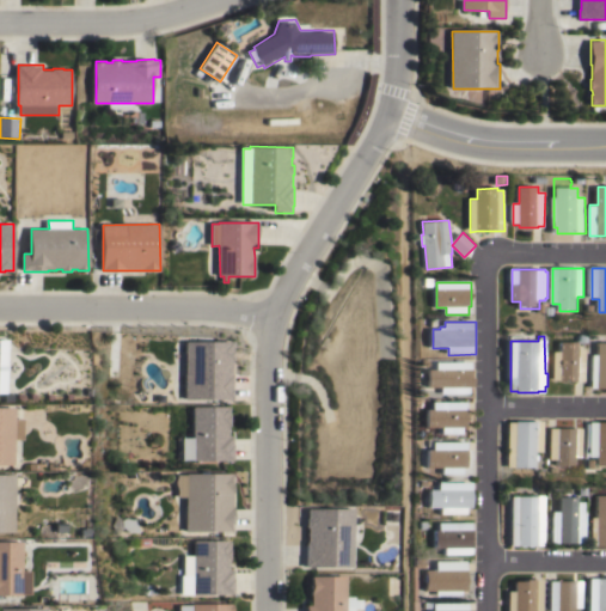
[(236,342),(236,349),(237,349),(237,354),(236,354),(236,361),(234,361),(234,390),(236,390),(236,401),(188,401),(188,397),(185,397),(185,393),(188,393),(188,342),(236,342)]
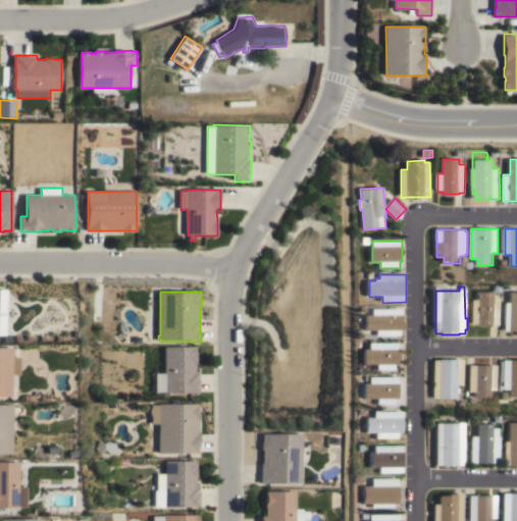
[(493,292),(493,298),(499,298),(499,326),(494,326),(494,327),(485,327),(485,324),(472,324),(472,300),(477,300),(477,293),(493,292)]
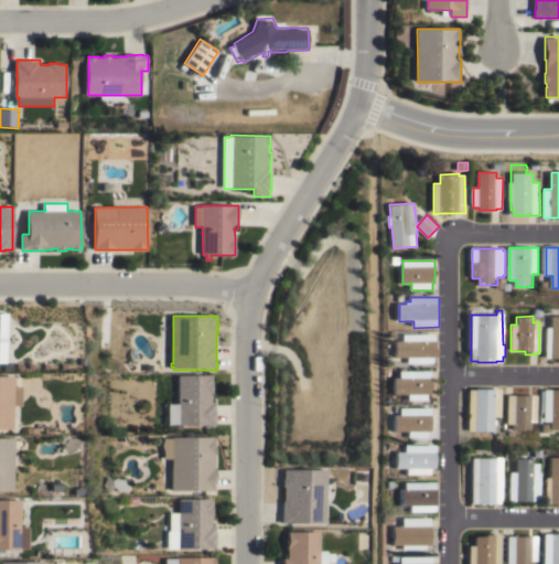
[(558,359),(545,359),(545,328),(549,328),(549,317),(558,317),(558,359)]
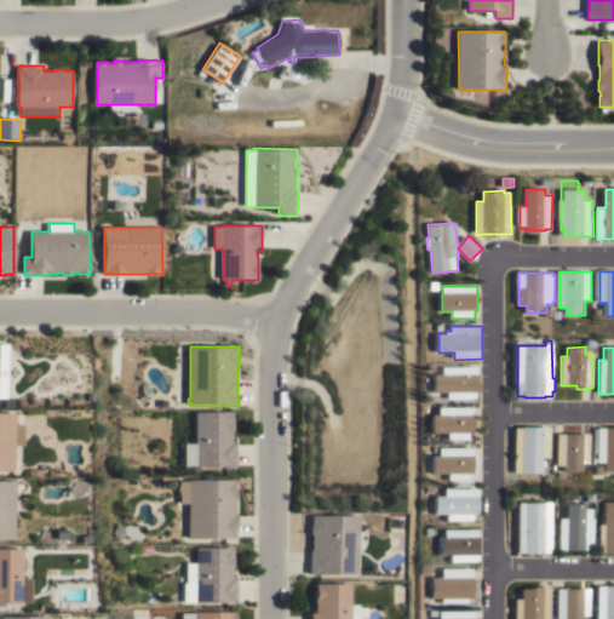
[(480,367),(480,384),(482,384),(482,393),(477,393),(477,400),(448,400),(448,394),(435,394),(435,374),(442,374),(442,373),(442,367),(480,367)]
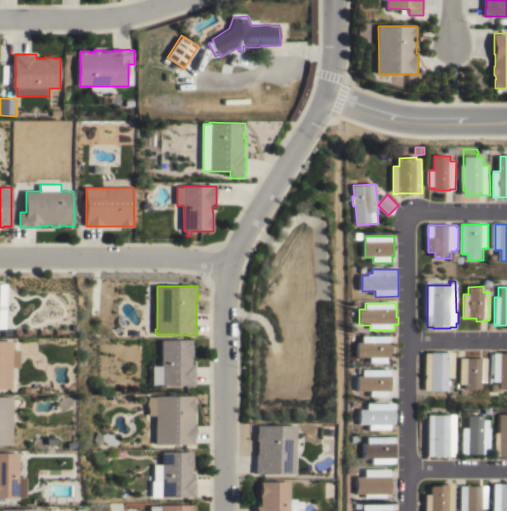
[(391,337),(391,358),(388,358),(388,363),(371,363),(371,358),(358,358),(358,343),(363,343),(363,337),(391,337)]
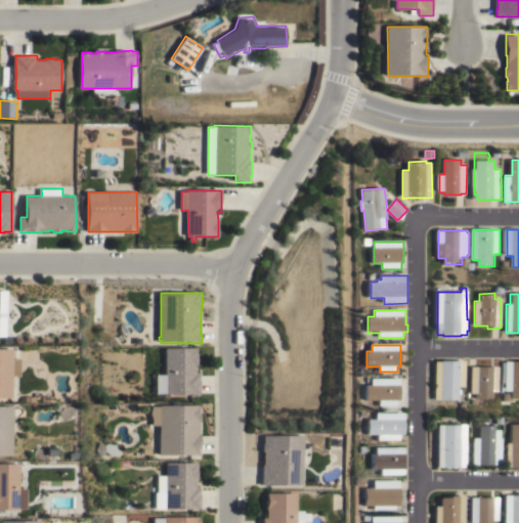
[(197,348),(199,348),(199,365),(198,365),(198,374),(202,374),(203,395),(168,395),(167,349),(197,348)]
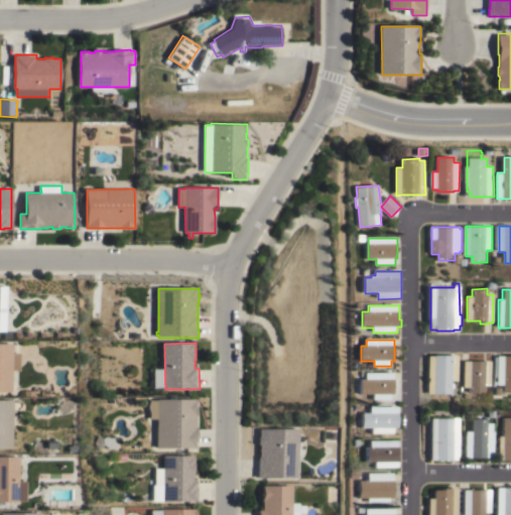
[(13,370),(13,392),(0,392),(0,344),(13,344),(13,354),(21,354),(21,370),(13,370)]
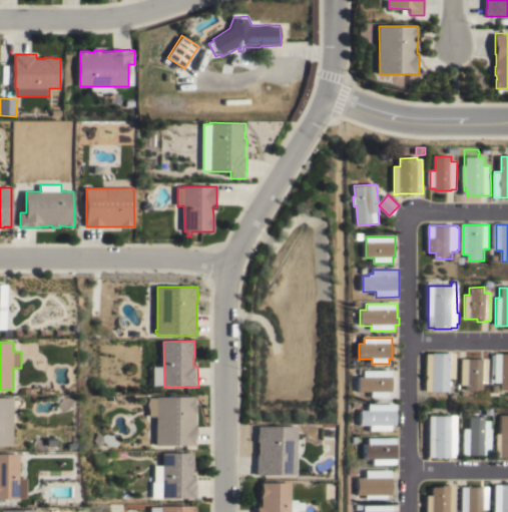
[(433,355),(433,354),(457,354),(457,380),(450,380),(450,393),(433,393),(433,392),(427,392),(427,355),(433,355)]
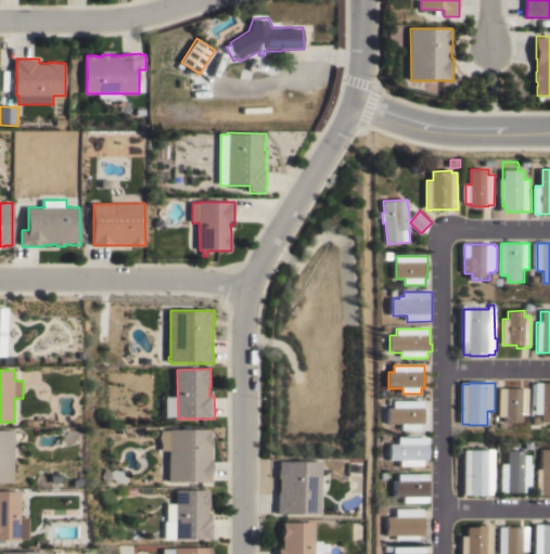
[(549,424),(544,424),(544,415),(534,415),(534,411),(537,411),(537,407),(535,407),(535,385),(537,385),(537,383),(549,383),(549,424)]
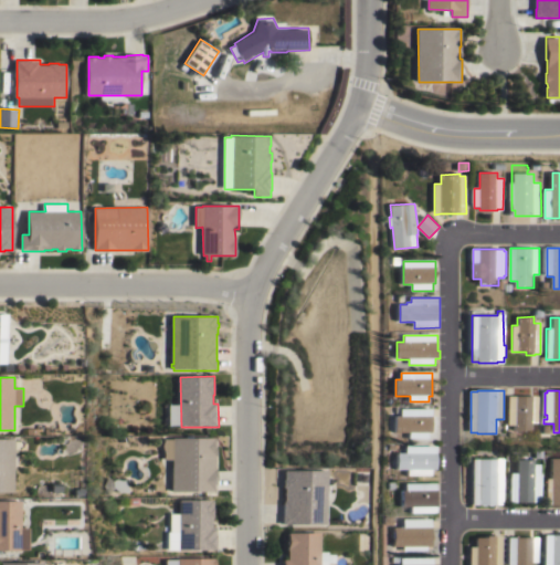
[(539,397),(539,424),(534,424),(534,425),(535,425),(535,429),(532,429),(532,431),(517,431),(517,425),(510,426),(510,397),(539,397)]
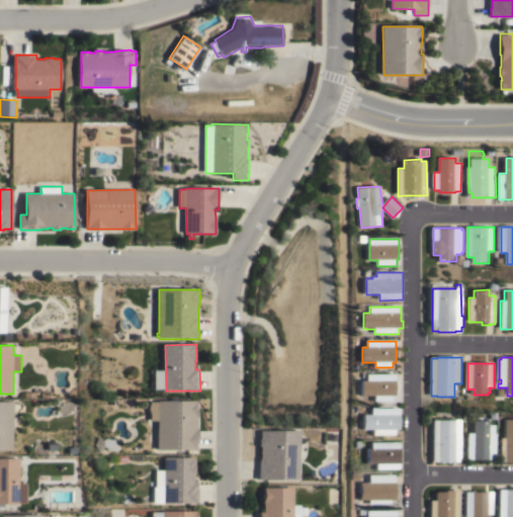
[(375,402),(375,397),(362,397),(362,381),(367,381),(367,374),(397,374),(397,397),(394,397),(394,402),(375,402)]
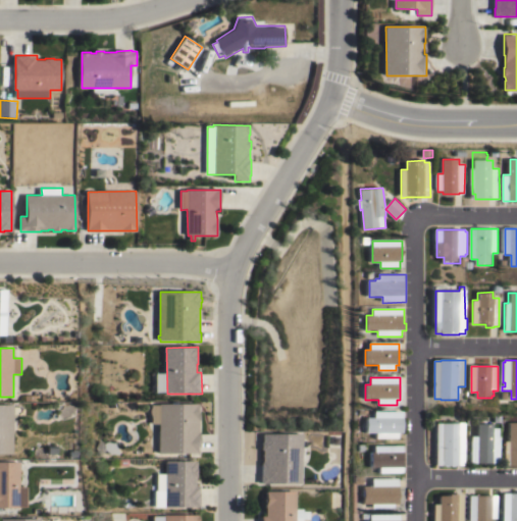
[(200,405),(202,454),(160,454),(160,451),(158,451),(158,447),(160,447),(160,424),(153,424),(153,405),(160,405),(160,404),(200,405)]
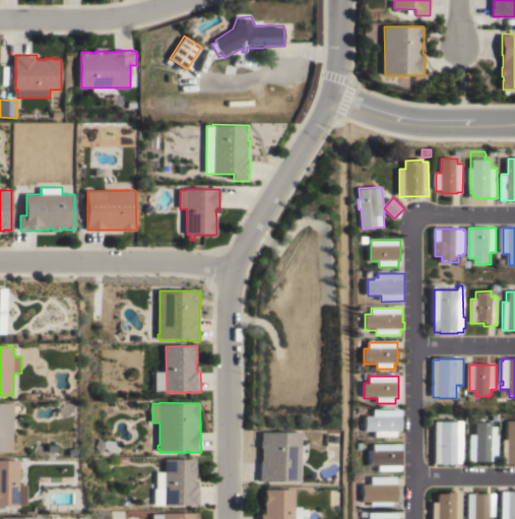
[(0,404),(14,404),(14,453),(0,453),(0,404)]
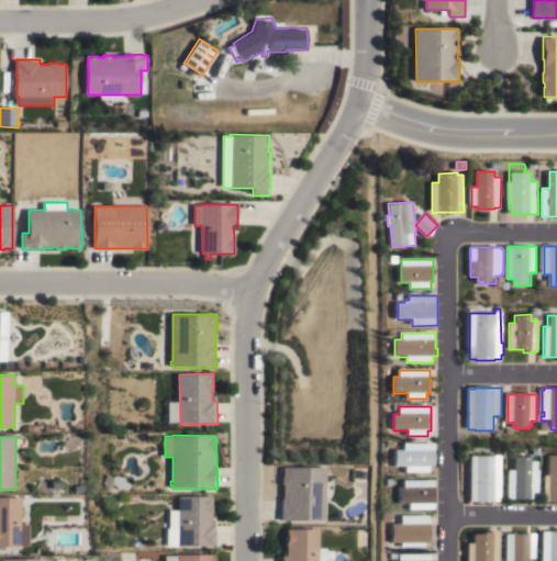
[(435,444),(435,468),(431,468),(431,473),(407,473),(407,467),(397,467),(397,450),(404,450),(404,444),(435,444)]
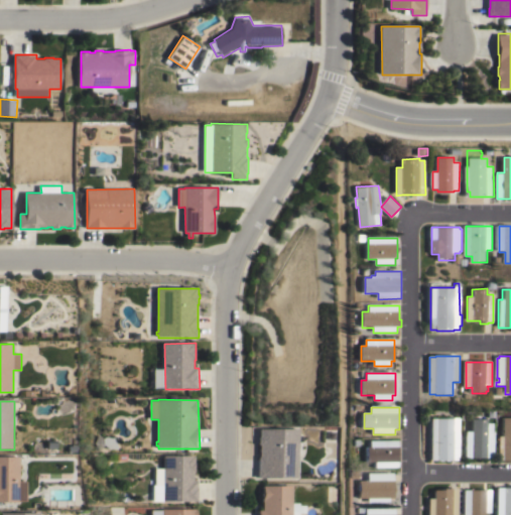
[(439,419),(439,418),(443,418),(461,418),(461,423),(460,423),(460,426),(462,426),(462,431),(460,431),(460,460),(454,460),(454,461),(451,461),(451,462),(446,462),(446,461),(444,461),(444,462),(440,462),(440,461),(432,461),(432,419),(439,419)]
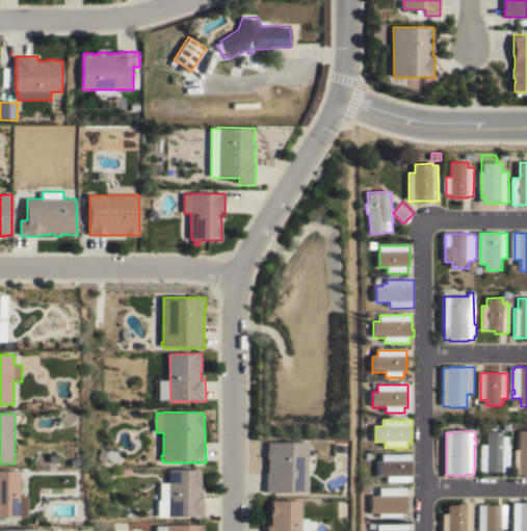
[(519,451),(520,431),(526,431),(526,475),(515,475),(515,451),(519,451)]
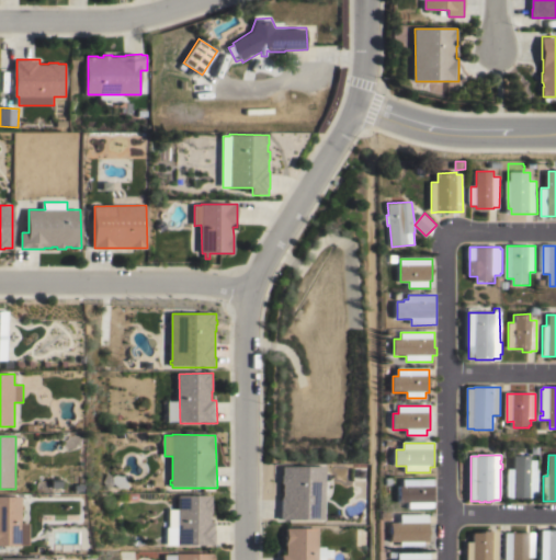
[(530,456),(530,460),(536,460),(536,461),(539,461),(539,476),(536,476),(536,499),(508,499),(508,470),(513,470),(513,456),(530,456)]
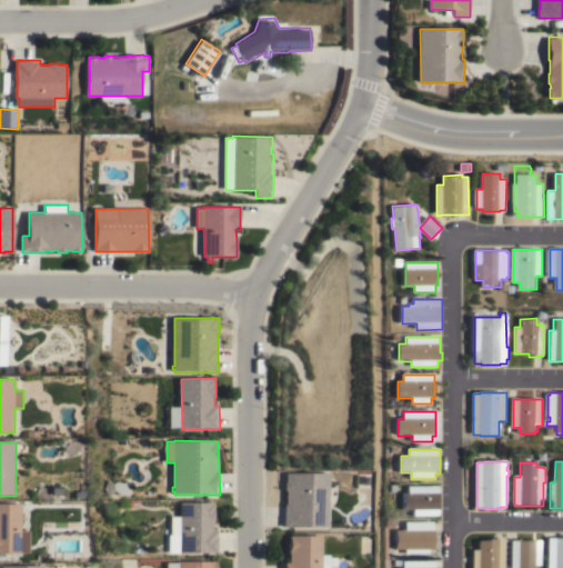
[(329,474),(329,520),(331,520),(331,525),(329,525),(329,529),(285,529),(285,505),(287,505),(287,491),(284,491),(284,482),(285,482),(285,474),(329,474)]
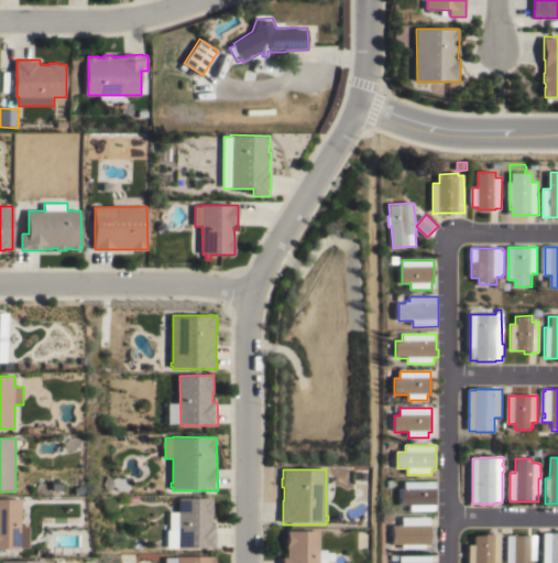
[(437,483),(437,512),(412,512),(412,506),(403,506),(403,489),(406,489),(406,483),(437,483)]
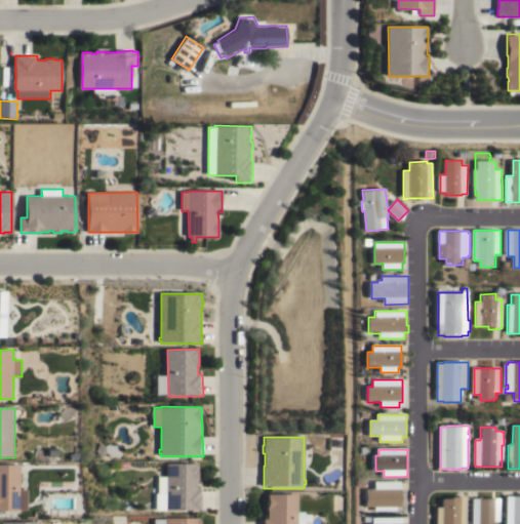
[(199,465),(199,472),(200,472),(200,481),(198,481),(198,489),(202,489),(202,511),(158,511),(158,494),(160,494),(160,478),(168,478),(168,465),(199,465)]
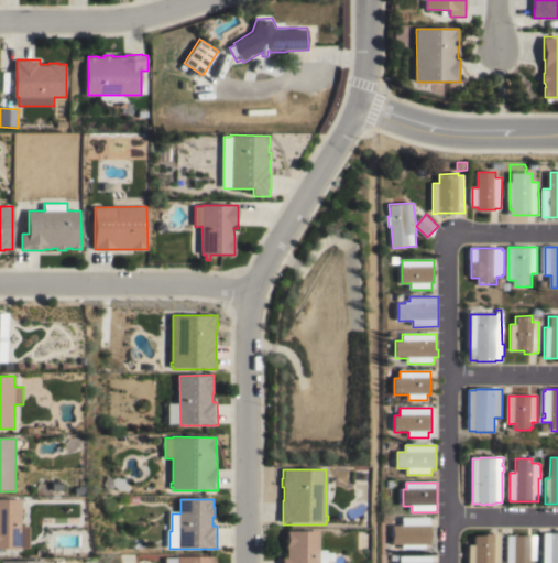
[(0,500),(22,500),(22,528),(30,527),(30,549),(21,549),(21,550),(0,550),(0,500)]
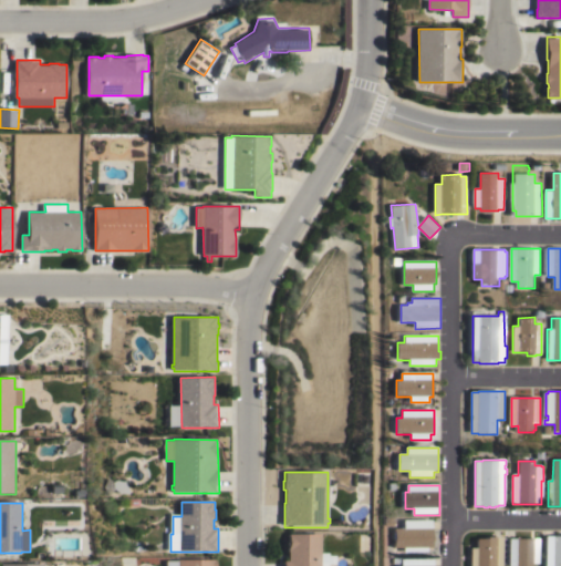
[(396,518),(396,521),(397,521),(397,524),(395,524),(395,527),(387,527),(387,518),(396,518)]
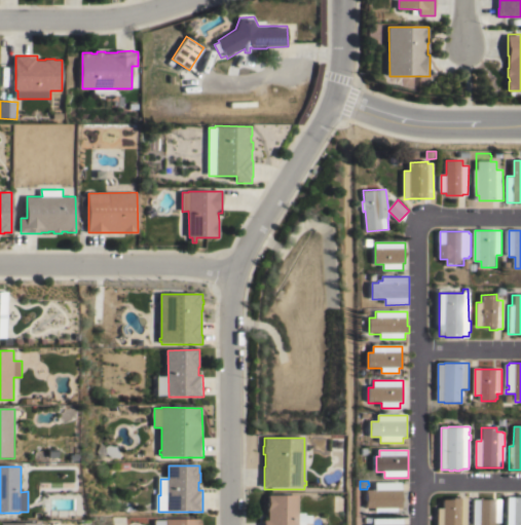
[(400,481),(400,485),(403,485),(403,509),(399,509),(399,513),(376,513),(376,509),(368,509),(368,501),(366,501),(366,494),(368,494),(368,490),(377,490),(377,485),(379,485),(379,481),(400,481)]
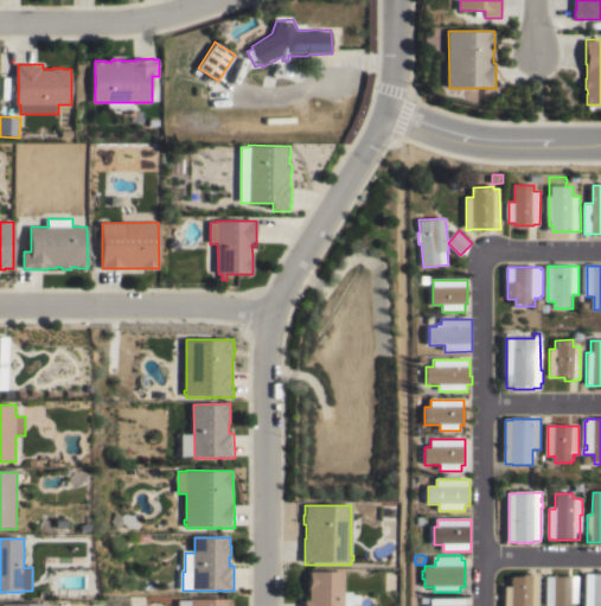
[(344,573),(344,593),(353,593),(353,605),(305,605),(305,601),(311,601),(309,591),(308,592),(308,586),(309,586),(309,572),(344,573)]
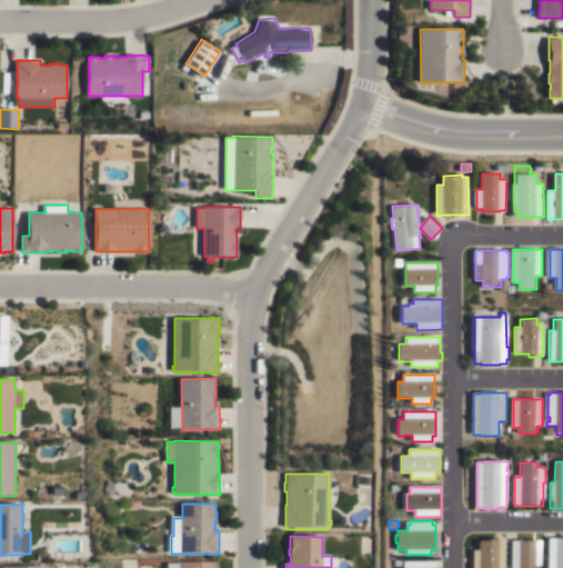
[(550,567),(550,539),(562,539),(562,567),(550,567)]
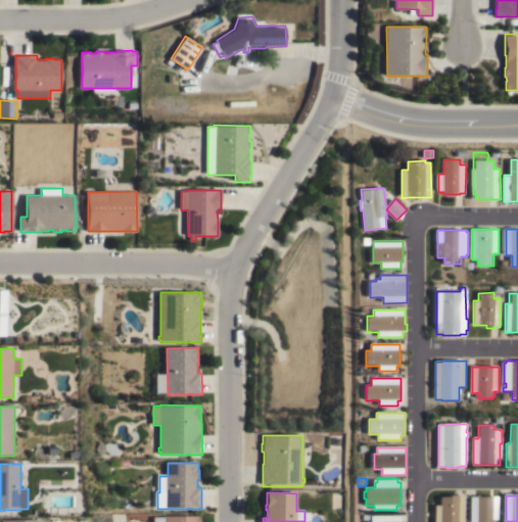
[(451,497),(451,496),(466,496),(466,521),(436,521),(436,507),(441,507),(441,497),(451,497)]
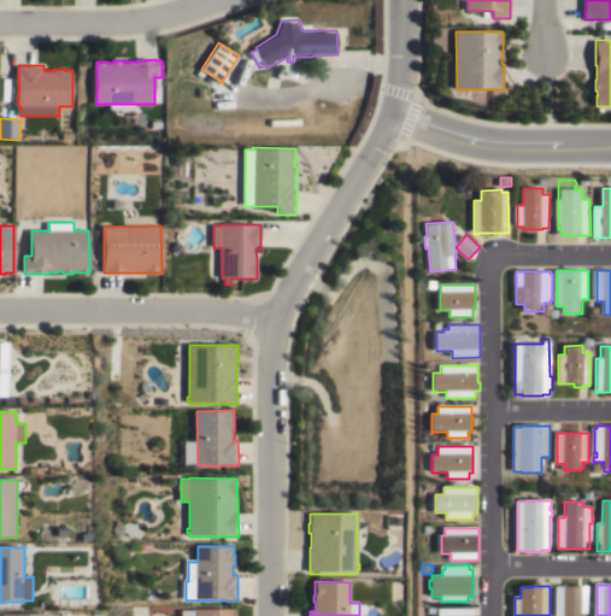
[(589,587),(589,615),(583,615),(557,615),(557,587),(589,587)]
